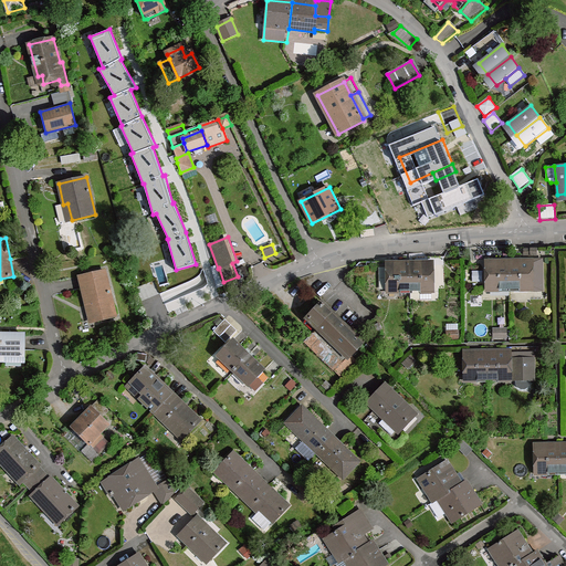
[(542,263),(510,264),(510,287),(542,287),(542,263)]
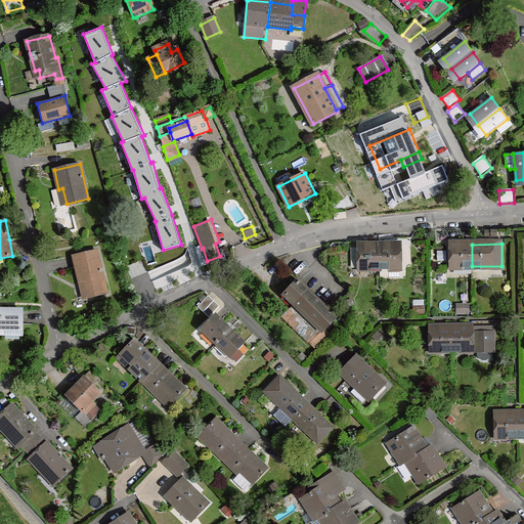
[(472,245),(451,245),(451,266),(472,266),(472,245)]
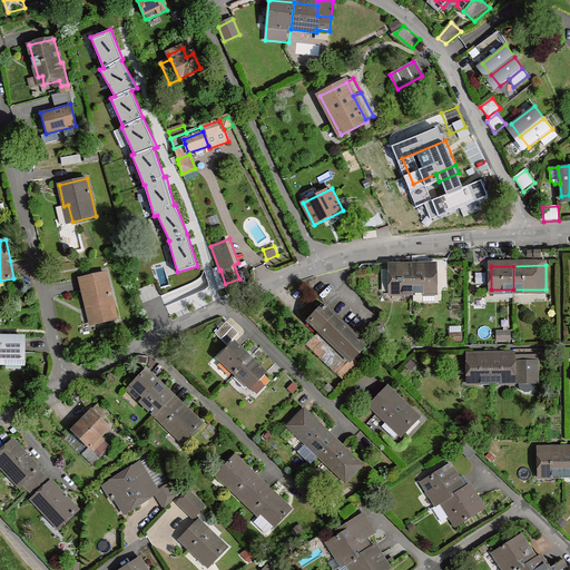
[(395,267),(391,267),(391,292),(413,291),(413,267),(395,267)]
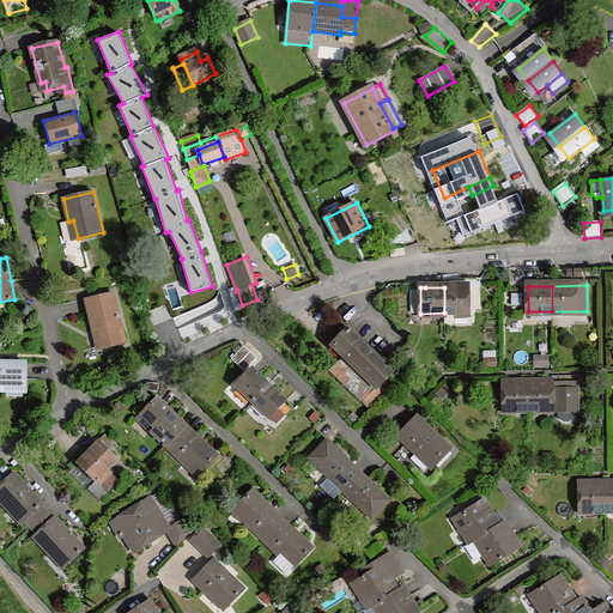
[(463,287),(444,287),(444,313),(455,313),(468,313),(468,287),(463,287)]
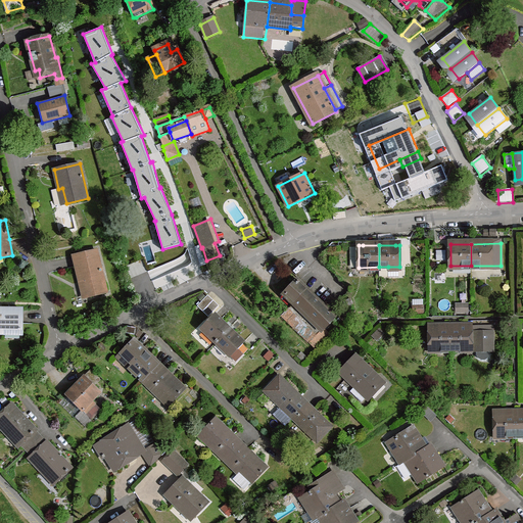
[(439,258),(447,258),(447,248),(439,248),(439,258)]
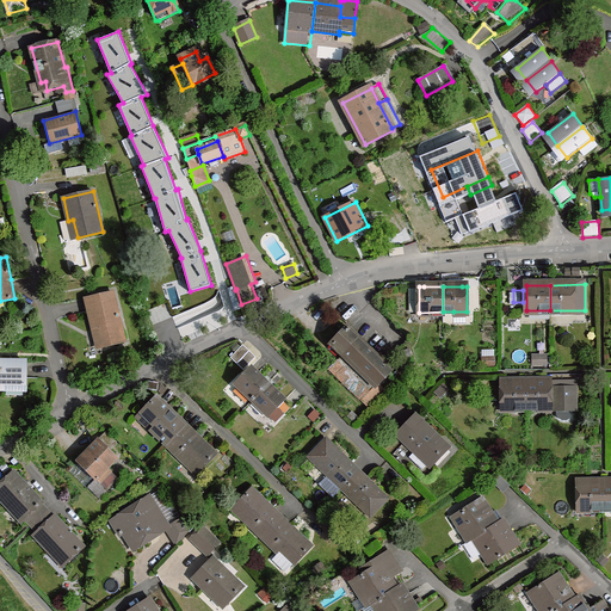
[(98,329),(103,347),(125,341),(113,292),(86,298),(94,331),(98,329)]
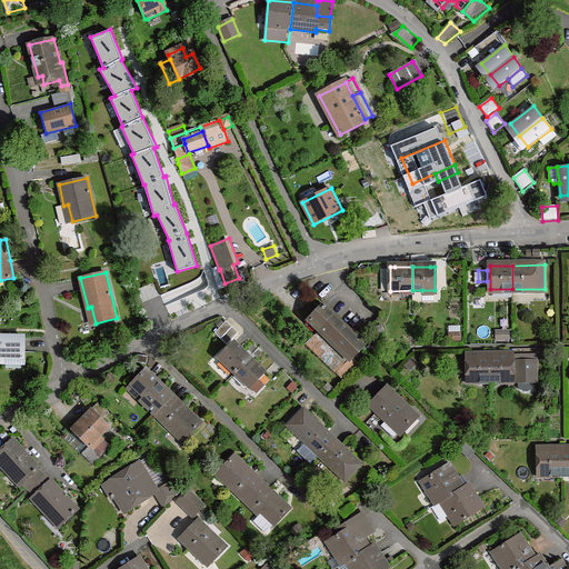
[(435,290),(422,290),(422,301),(435,300),(435,290)]
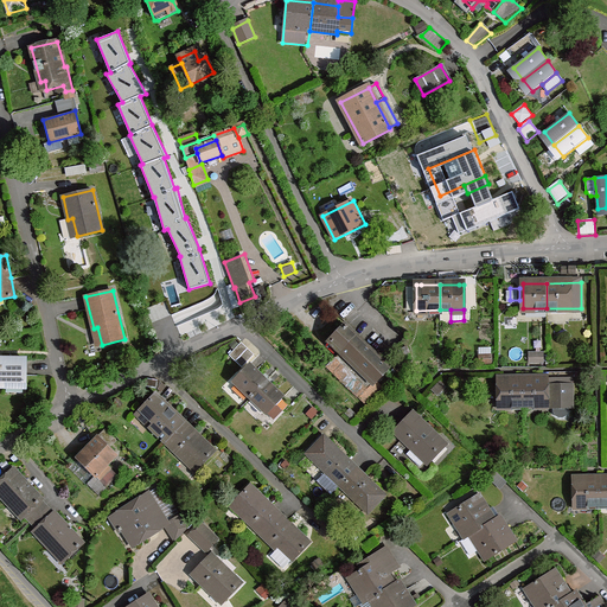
[(389,368),(346,326),(331,343),(374,383),(389,368)]
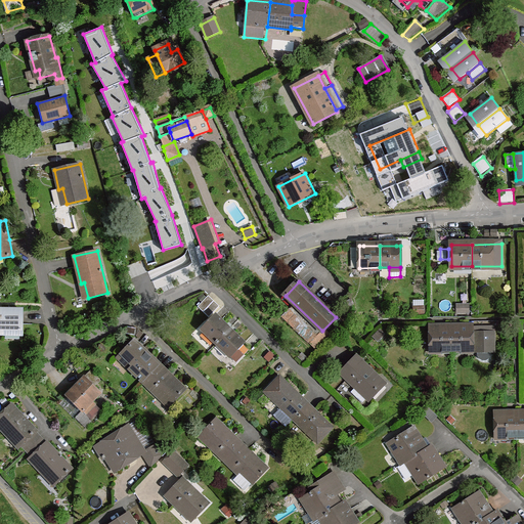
[(219,306),(209,296),(199,307),(209,317),(219,306)]
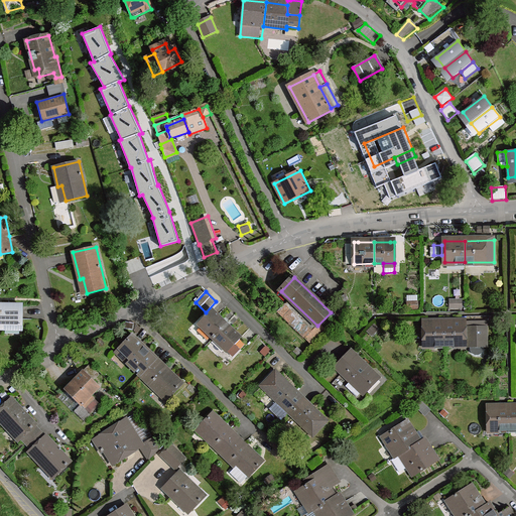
[(464,309),(464,299),(450,300),(450,309),(464,309)]
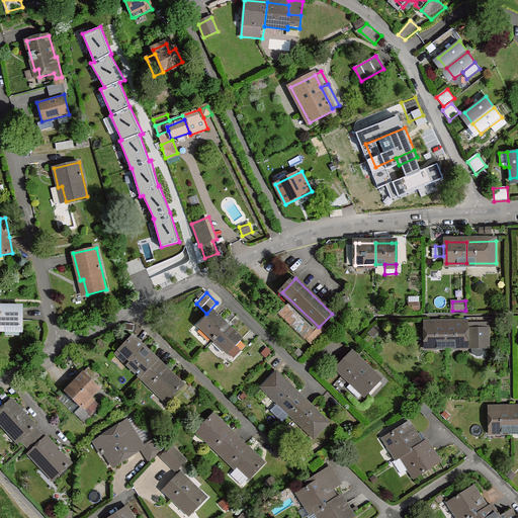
[(421,312),(421,303),(409,303),(410,312),(421,312)]
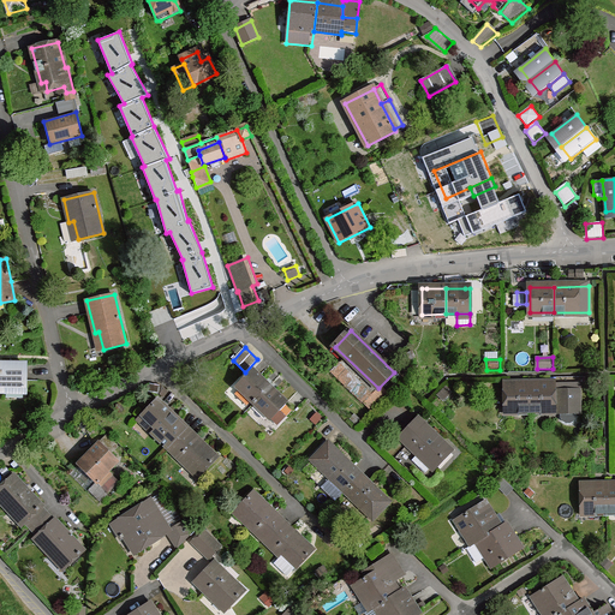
[(25,364),(0,363),(0,392),(5,393),(5,388),(25,388),(25,364)]
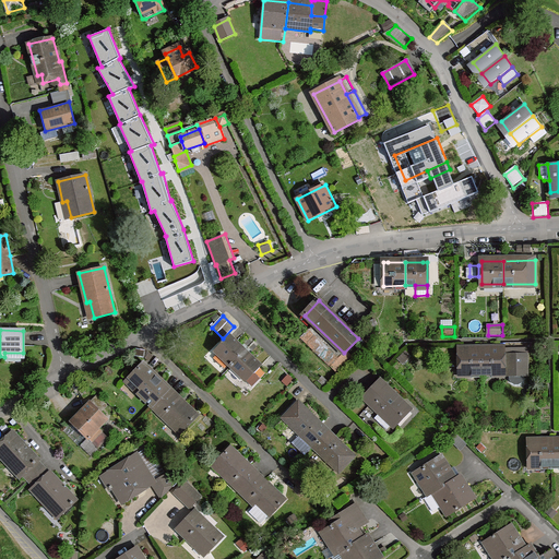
[(322,344),(308,331),(301,337),(314,351),(322,344)]
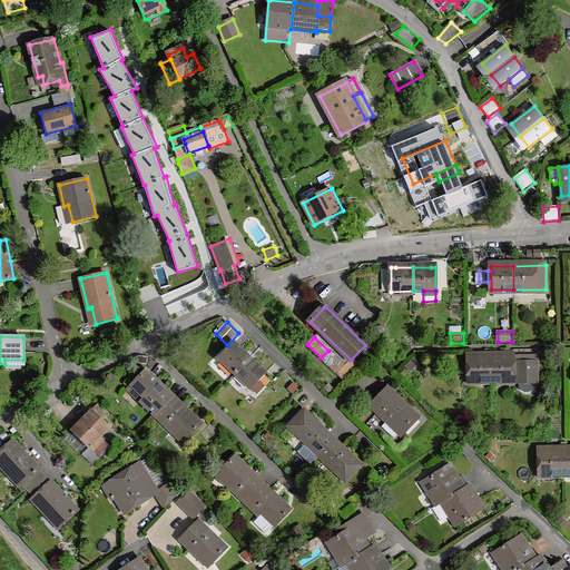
[(235,374),(251,357),(234,342),(219,359),(235,374)]
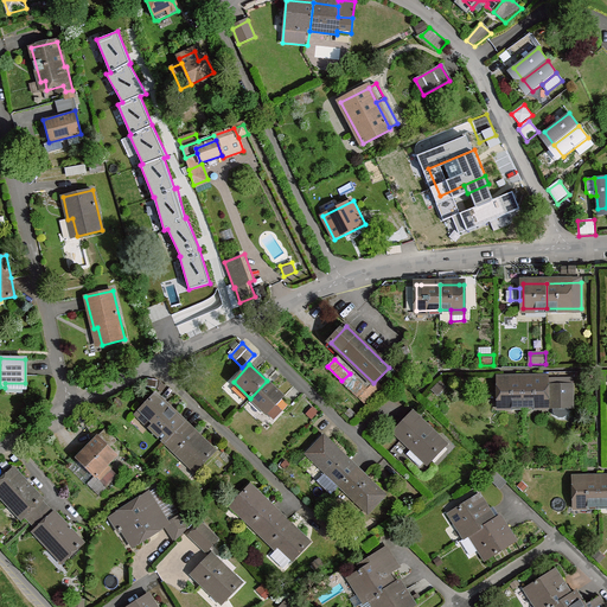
[(359,383),(350,374),(342,381),(352,391),(359,383)]
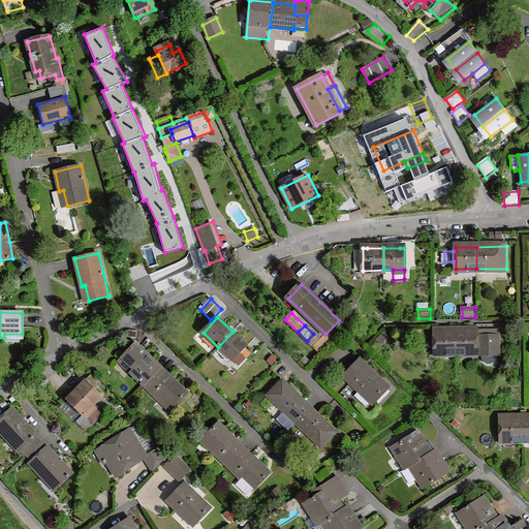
[(144,337),(139,333),(130,331),(129,336),(137,337),(141,341),(144,337)]
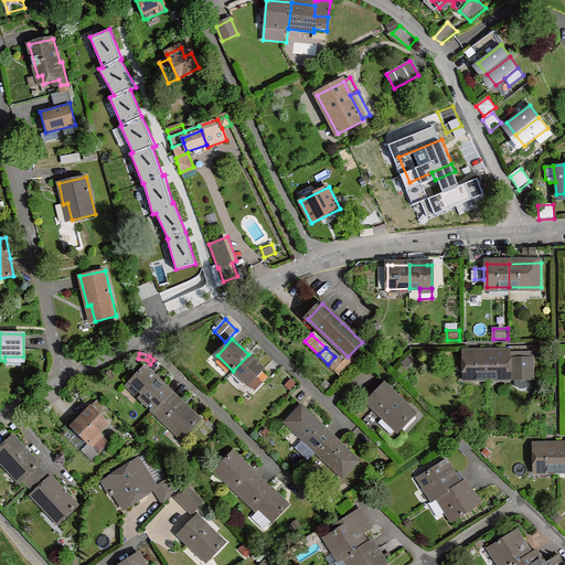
[(488,376),(487,353),(465,354),(465,377),(488,376)]
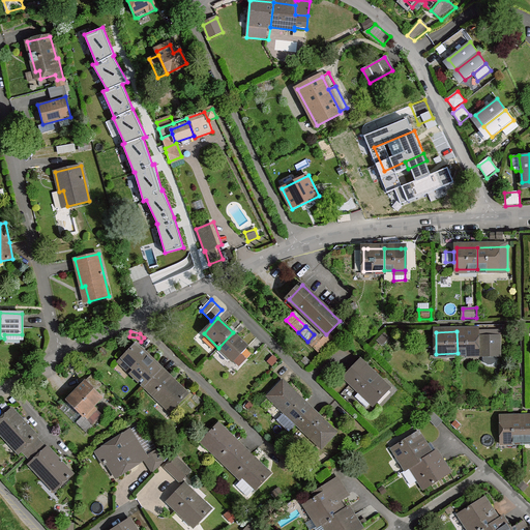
[(477,331),(457,331),(458,353),(480,353),(480,357),(483,357),(497,356),(500,356),(499,336),(479,336),(479,339),(477,339),(477,331)]
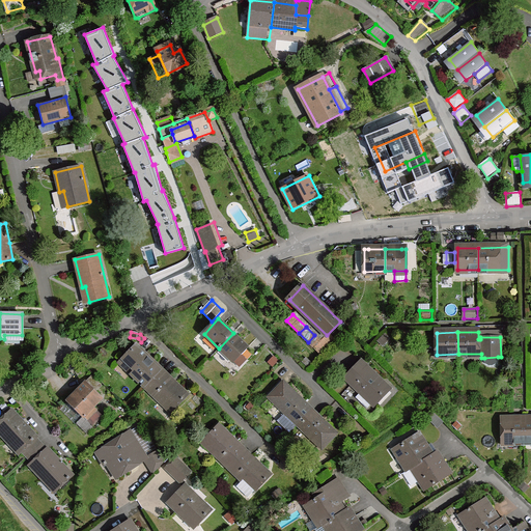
[(233,333),(219,348),(233,363),(248,347),(233,333)]
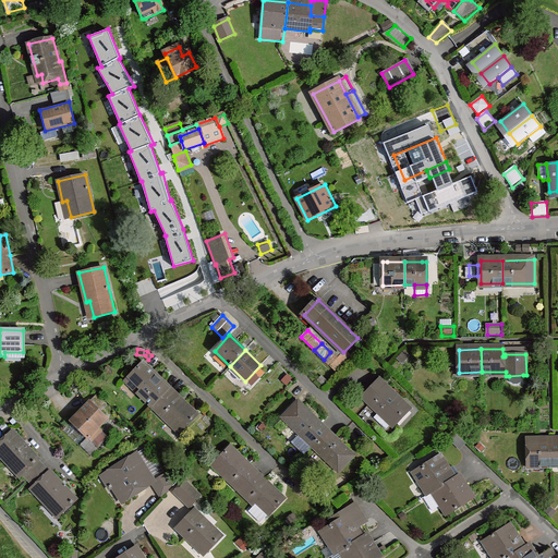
[(138,392),(153,408),(171,389),(164,381),(144,363),(129,378),(141,390),(138,392)]
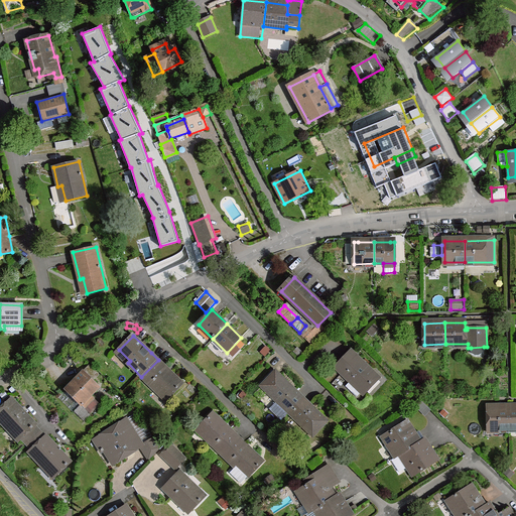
[(484,347),(471,348),(471,352),(472,354),(475,356),(479,356),(482,354),(484,351),(484,347)]
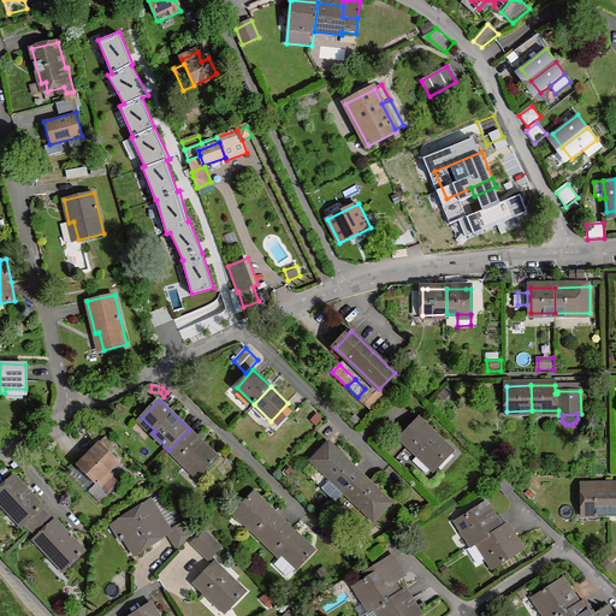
[(420,419),(401,439),(419,456),(421,454),(434,466),(437,468),(452,451),(420,419)]
